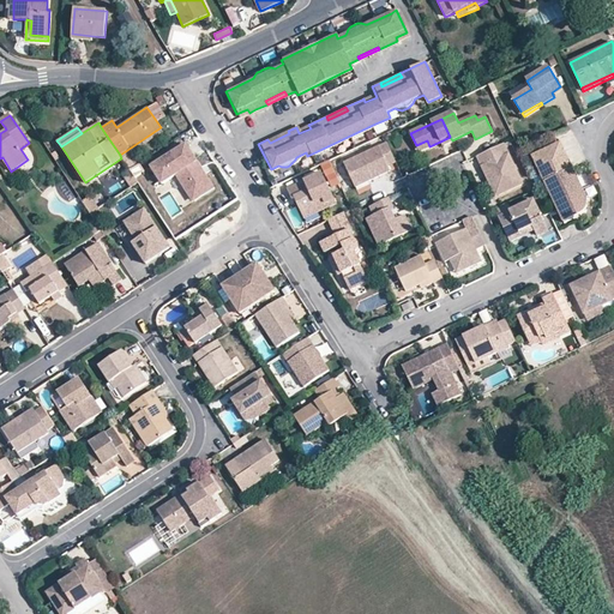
[(288,131),(271,138),(272,142),(289,133),(288,131)]
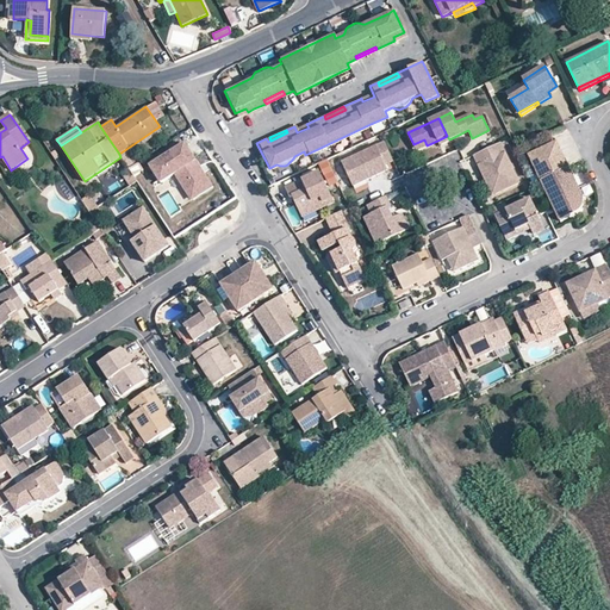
[(414,144),(416,150),(427,145),(424,139),(414,144)]
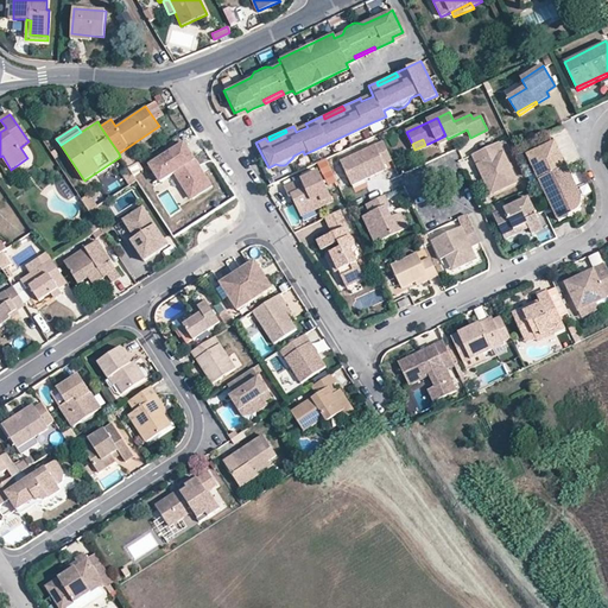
[(384,165),(382,162),(391,157),(384,141),(374,145),(341,162),(350,182),(358,178),(360,183),(386,170),(384,165)]
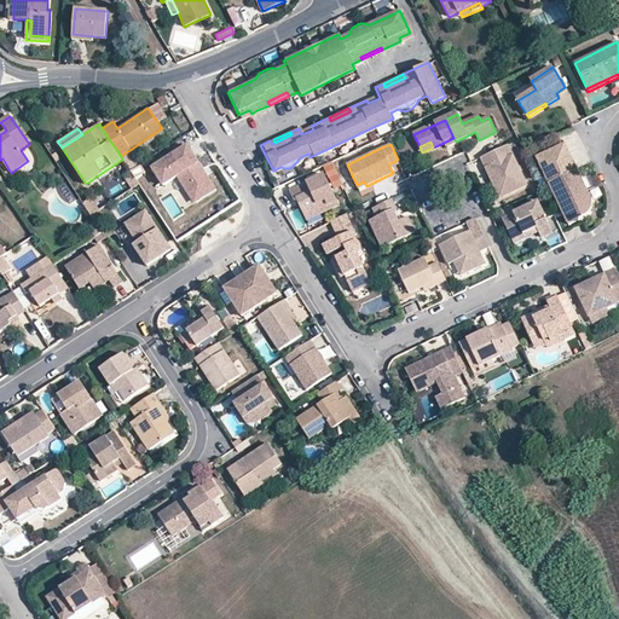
[(493,177),(503,197),(528,185),(509,144),(481,157),(491,178),(493,177)]
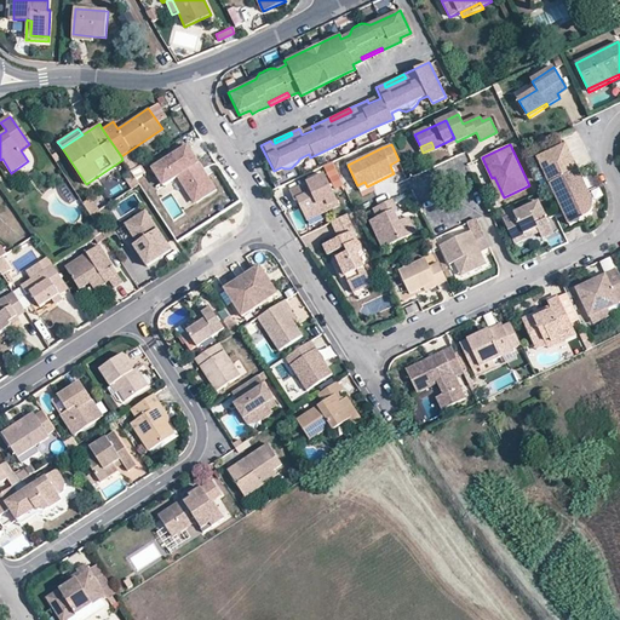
[(573,162),(577,170),(578,170),(566,144),(556,149),(560,158),(563,156),(568,165),(573,162)]
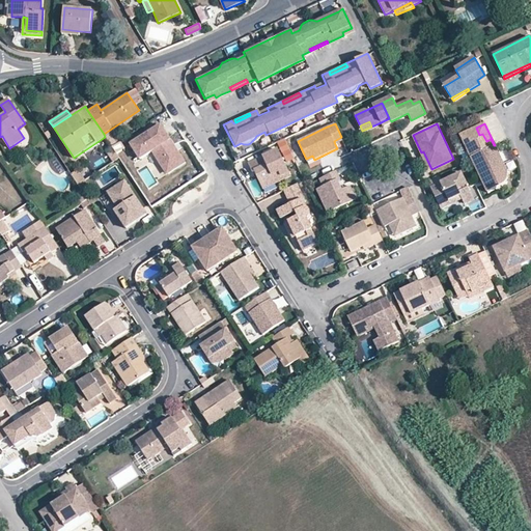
[(172,144),(161,126),(131,144),(140,159),(152,150),(158,161),(160,160),(168,173),(176,168),(177,163),(183,160),(176,150),(173,149),(171,145),(172,144)]
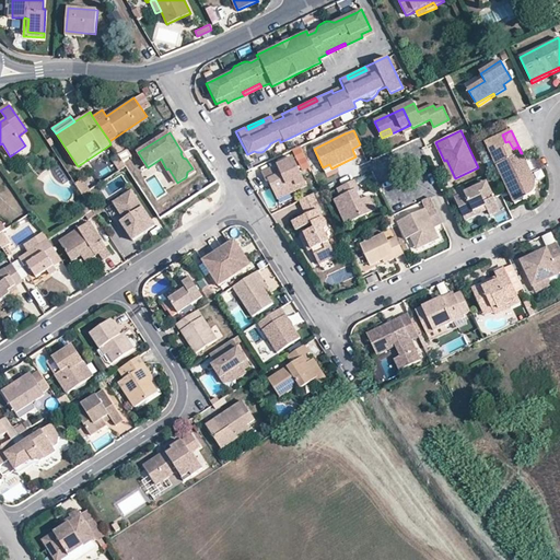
[(498,165),(515,202),(528,197),(531,195),(532,194),(533,193),(534,190),(534,189),(535,187),(535,186),(535,184),(535,182),(535,179),(534,177),(522,153),(521,153),(517,147),(513,149),(509,141),(505,142),(502,135),(487,142),(490,151),(493,149),(498,156),(502,154),(505,161),(498,165)]
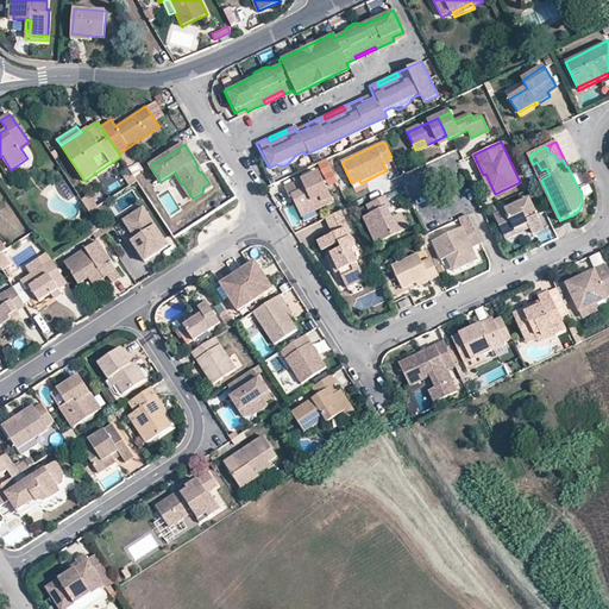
[(133,164),(126,152),(120,157),(129,168),(133,164)]
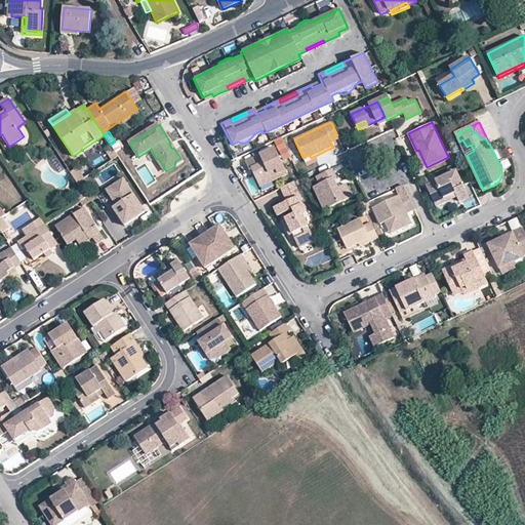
[(115,142),(111,145),(115,152),(123,147),(119,139),(115,142)]
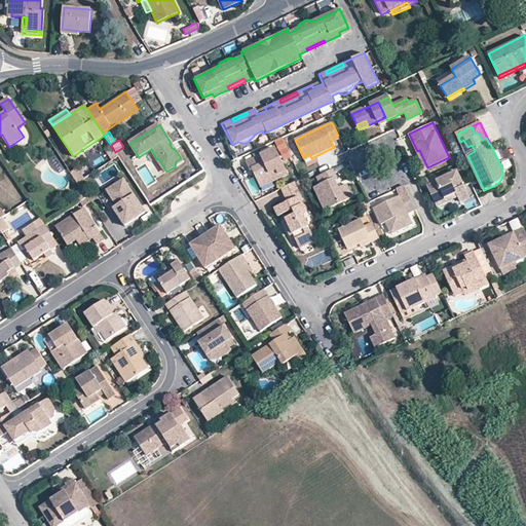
[(460,142),(467,155),(475,151),(472,145),(467,147),(463,140),(460,142)]
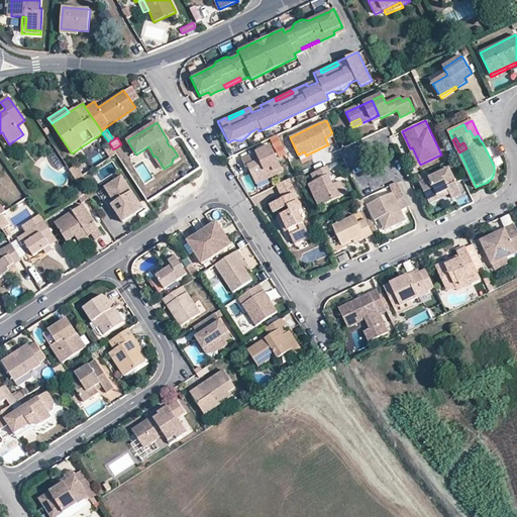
[(109,142),(104,146),(111,157),(116,152),(113,149),(109,142)]
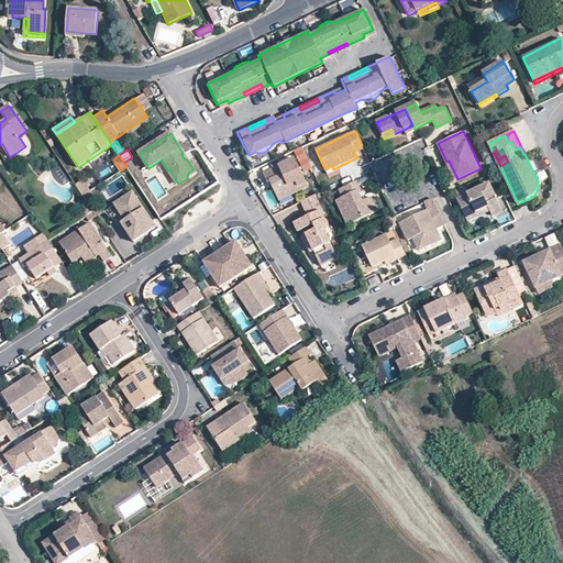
[(273,185),(279,200),(293,194),(290,188),(305,180),(295,158),(265,173),(268,181),(271,180),(273,179),(275,184),(273,185)]
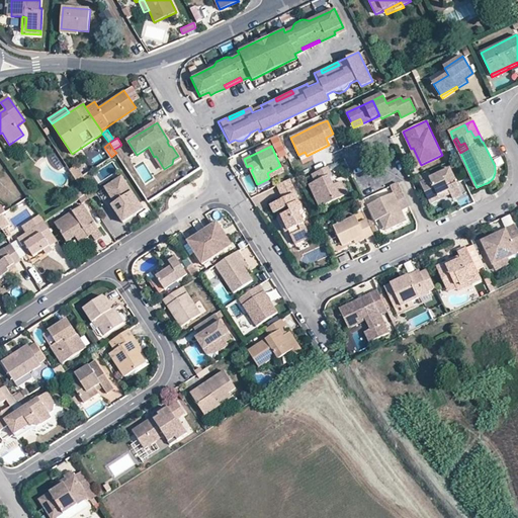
[(411,149),(419,166),(421,165),(413,148),(411,149)]
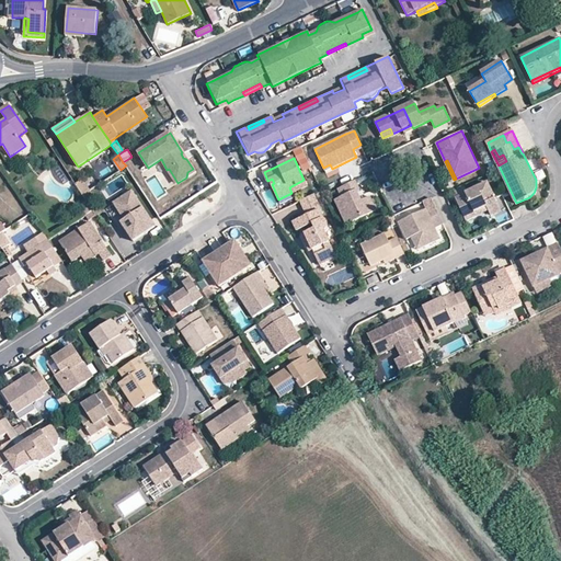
[(76,183),(75,184),(82,195),(89,191),(81,180),(76,183)]
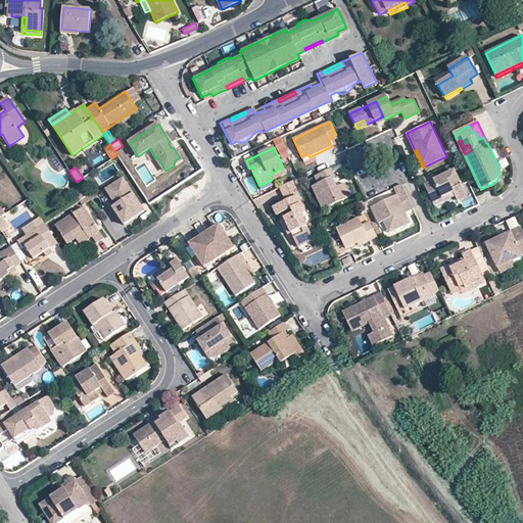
[(270,175),(272,180),(286,174),(283,168),(270,175)]
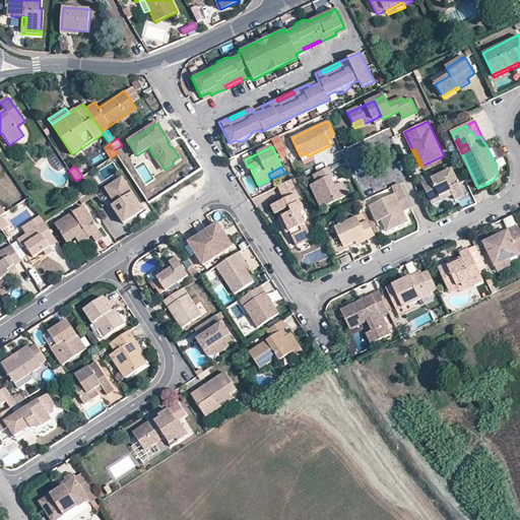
[(311,185),(322,207),(349,194),(343,181),(338,184),(335,185),(331,175),(334,174),(330,167),(313,175),(317,182),(311,185)]
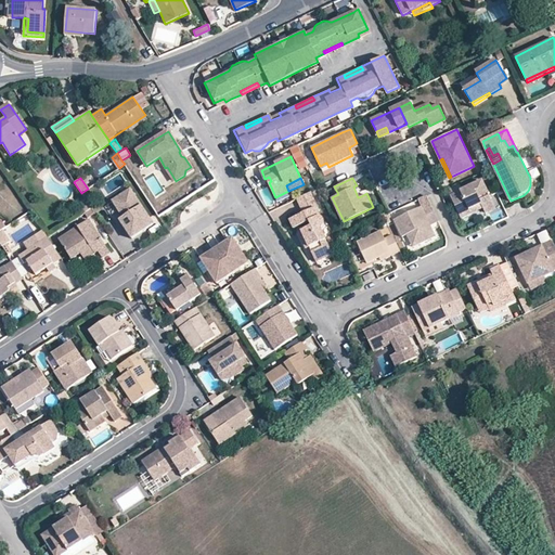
[(452,195),(462,216),(470,211),(482,205),(486,213),(497,208),(482,180),(452,195)]
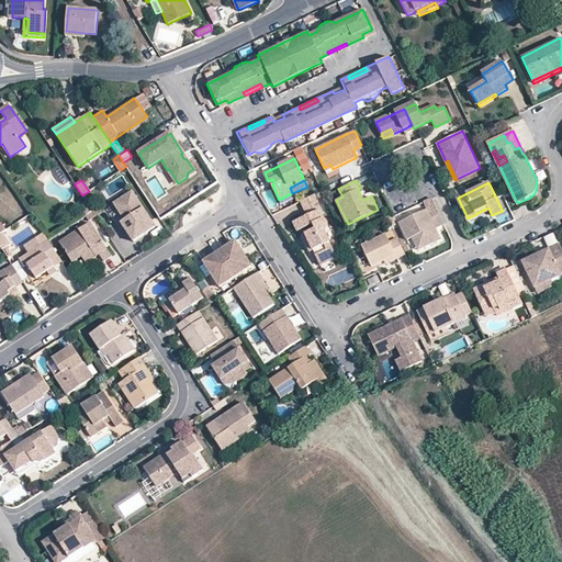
[(133,240),(156,226),(132,190),(105,208),(117,225),(121,223),(133,240)]
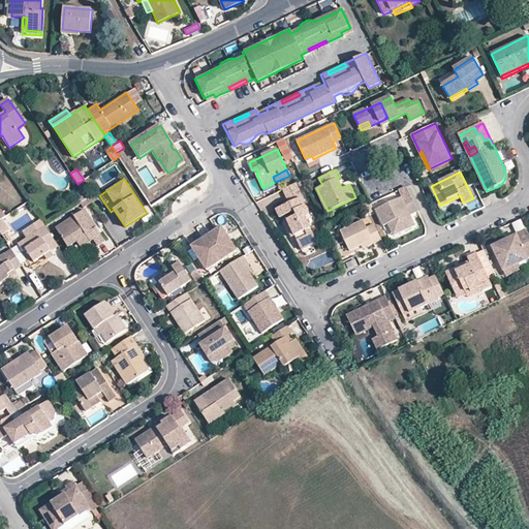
[(84,180),(78,184),(81,189),(88,185),(84,180)]
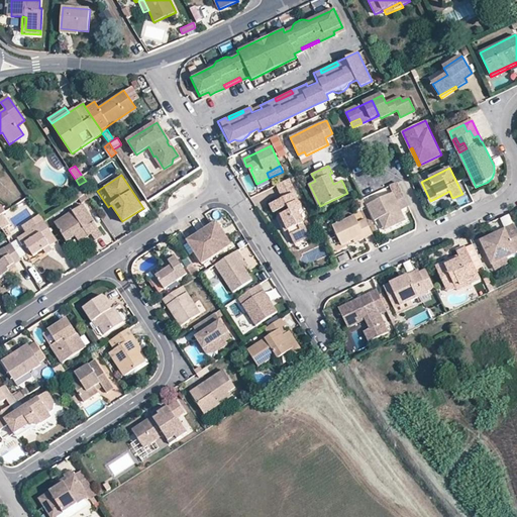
[(279,217),(285,232),(289,230),(304,223),(299,214),(301,213),(302,211),(303,209),(303,208),(303,207),(303,205),(302,204),(301,203),(300,202),(298,201),(294,193),(296,193),(289,179),(277,185),(282,198),(270,205),(274,213),(288,206),(290,211),(279,217)]
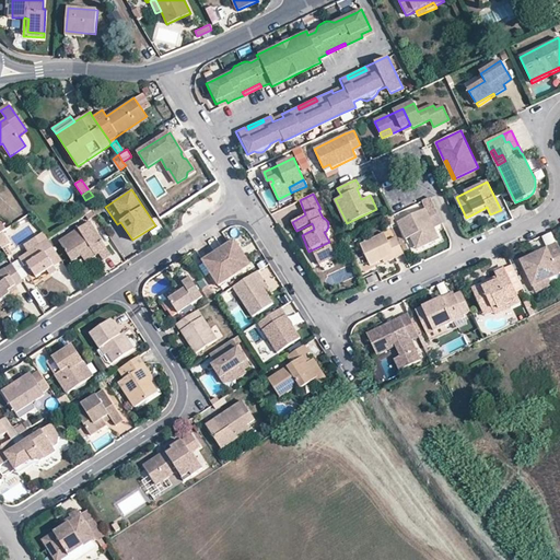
[(426,209),(397,222),(406,240),(410,237),(416,235),(421,247),(439,238),(433,228),(442,223),(430,198),(422,201),(426,209)]
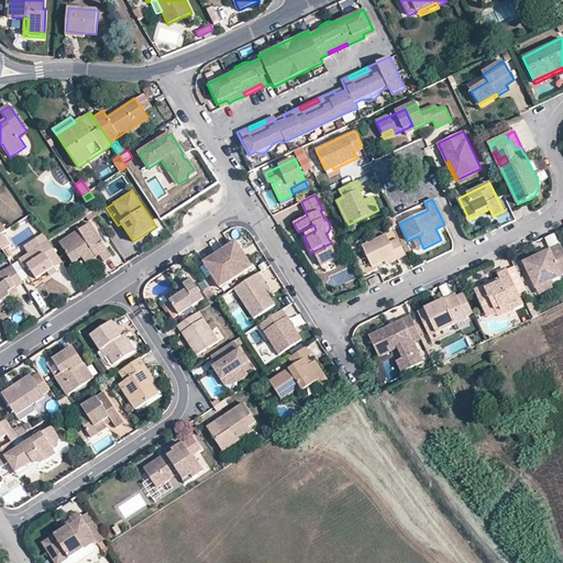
[(61,244),(74,264),(83,257),(87,265),(97,258),(95,255),(99,253),(101,256),(105,262),(111,257),(90,224),(61,244)]
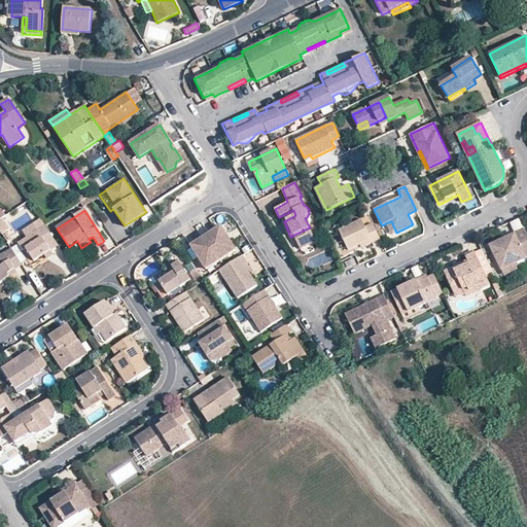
[(2,217),(0,218),(0,232),(1,234),(5,232),(10,229),(2,217)]
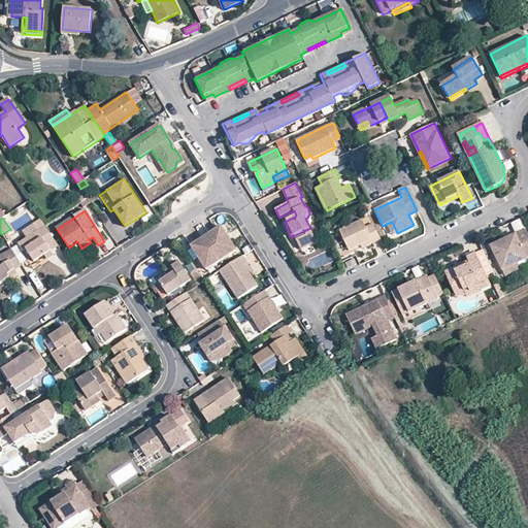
[(520,218),(510,222),(515,231),(524,226),(520,218)]
